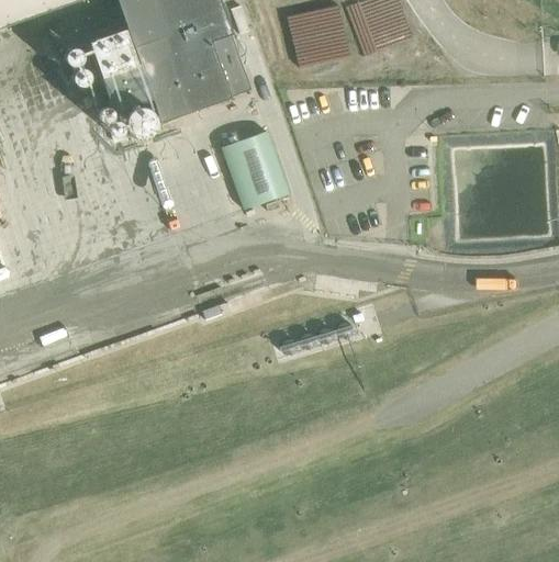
[(0,0),(0,27),(79,0),(0,0)]
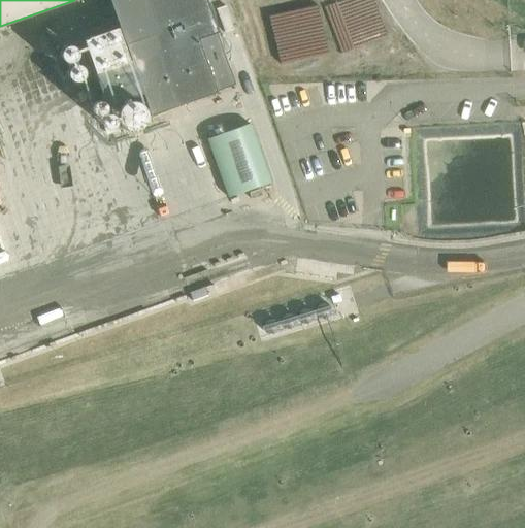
[(218,92),(199,39),(219,32),(206,0),(109,0),(151,114),(218,92)]
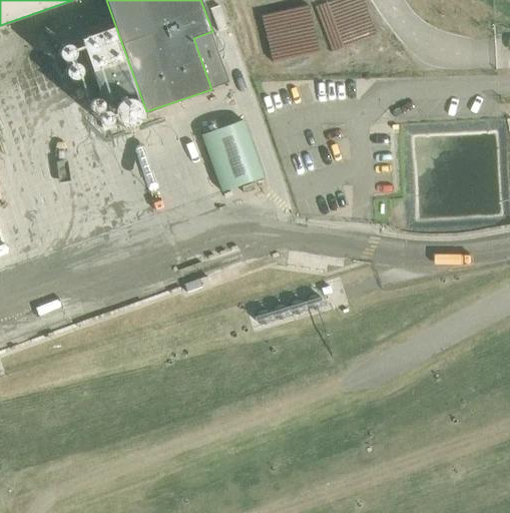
[(313,3),(265,14),(276,59),(323,48),(313,3)]
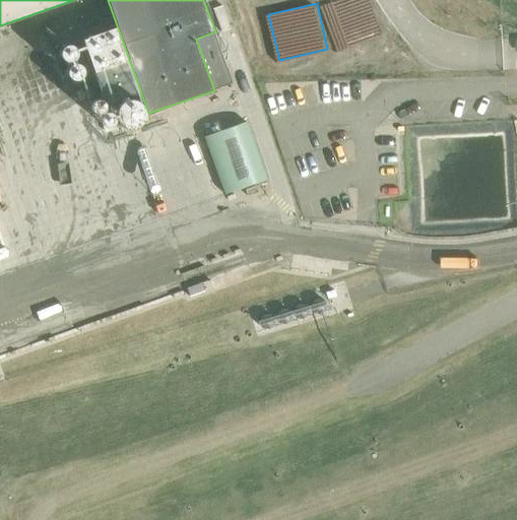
[(245,117),(203,132),(223,189),(265,175),(245,117)]
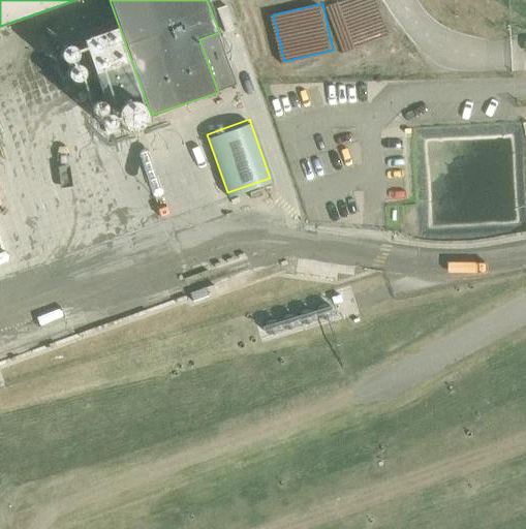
[(0,291),(47,278),(21,193),(0,198),(0,291)]
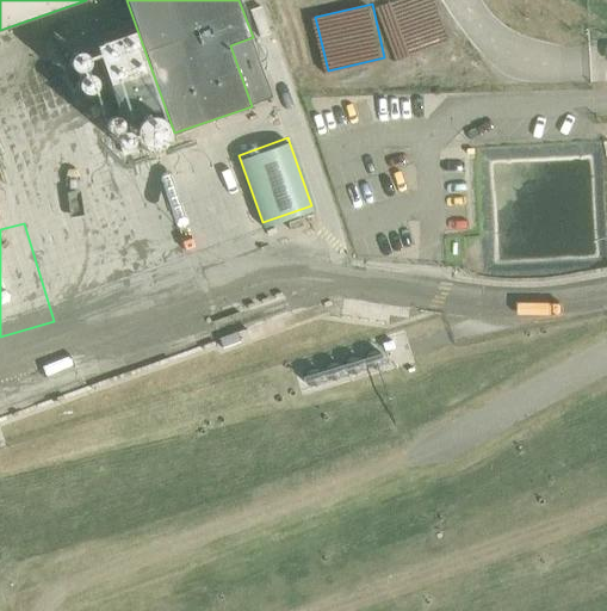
[(243,343),(240,333),(240,332),(221,339),(224,349),(243,343)]
